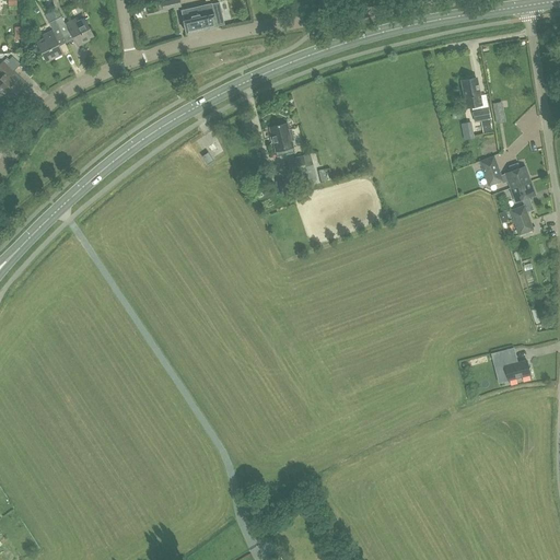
[(171,1),(162,2),(163,10),(172,8),(171,1)]
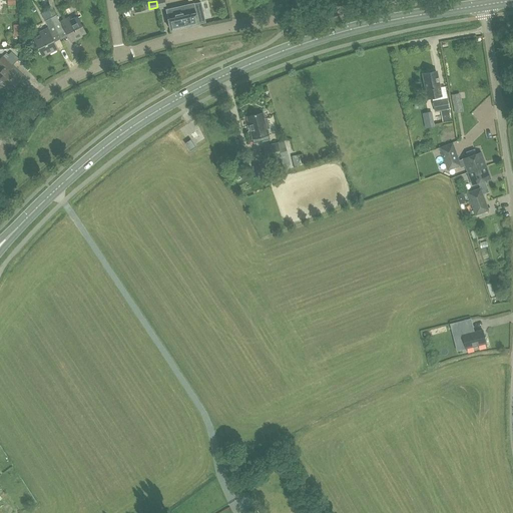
[(193,3),(166,10),(168,19),(167,19),(170,31),(198,24),(205,22),(200,3),(193,4),(193,3)]
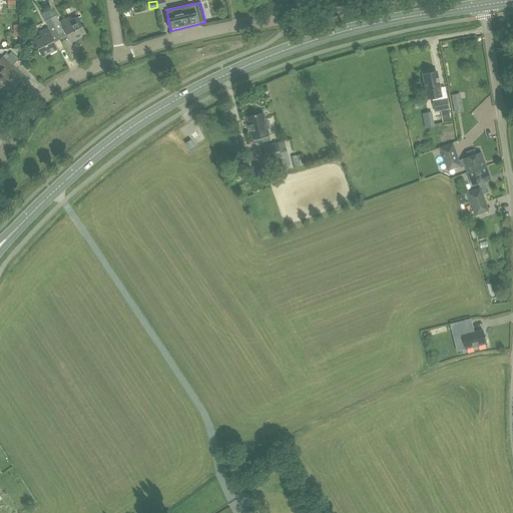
[(41,35),(34,39),(42,56),(57,48),(54,42),(51,37),(58,33),(48,13),(50,12),(49,9),(41,14),(45,20),(49,28),(40,32),(41,35)]
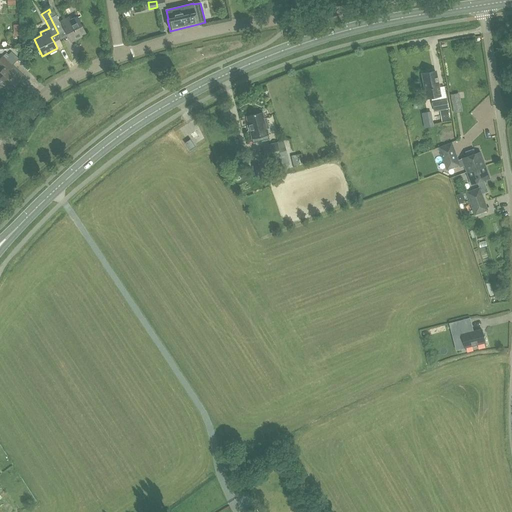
[(50,12),(48,13),(58,33),(66,29),(68,35),(72,41),(85,34),(77,17),(70,21),(68,18),(59,22),(56,15),(53,10),(50,12)]
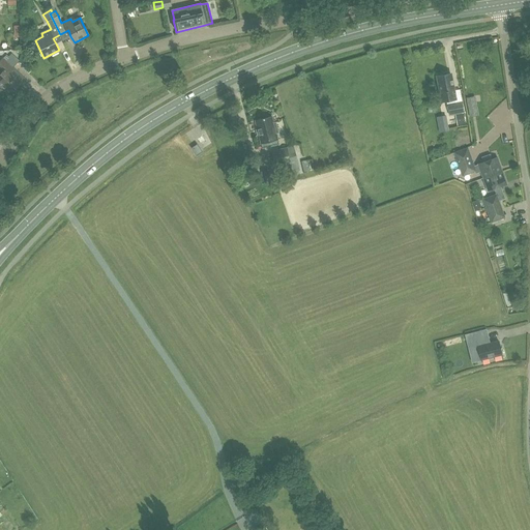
[(0,67),(3,70),(0,74),(0,85),(9,94),(20,83),(8,72),(13,68),(12,67),(19,61),(13,56),(10,59),(5,54),(2,58),(0,60),(0,67)]
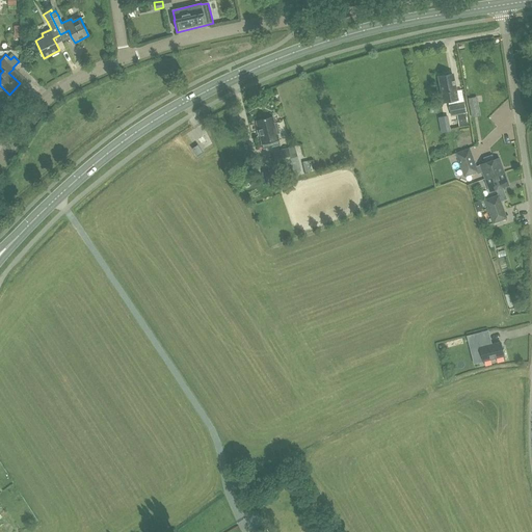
[(452,74),(439,77),(442,94),(443,94),(444,102),(448,101),(451,115),(458,114),(462,113),(466,113),(463,102),(457,103),(457,100),(455,91),(455,90),(452,74)]
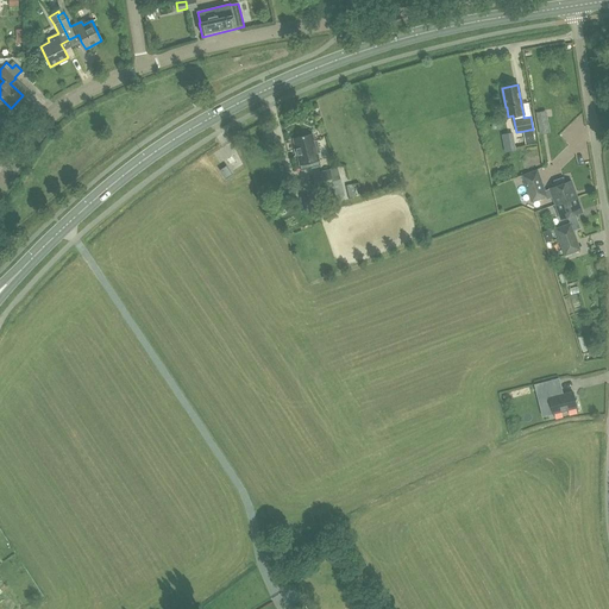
[(546,117),(537,118),(538,126),(547,125),(546,117)]
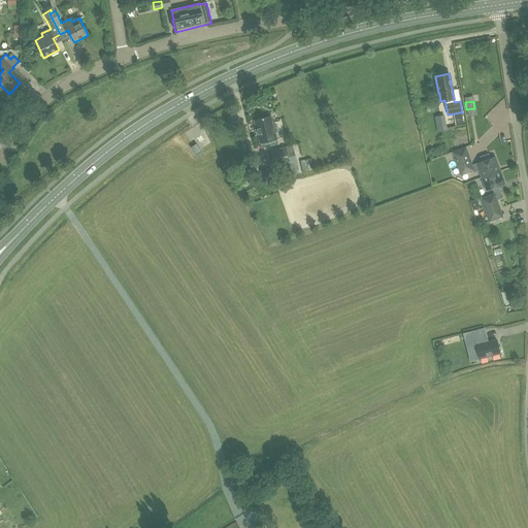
[(461,113),(453,114),(455,125),(463,123),(461,113)]
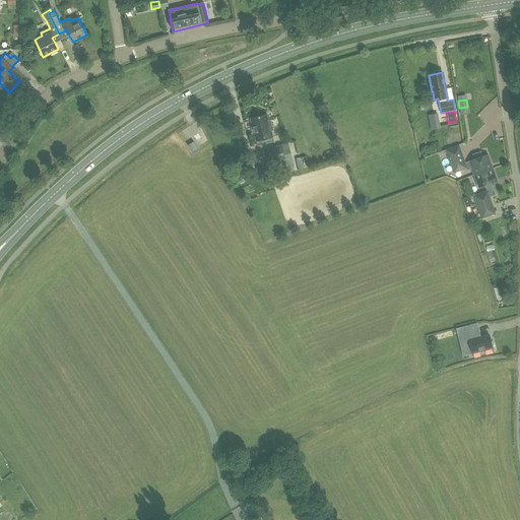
[(266,114),(251,118),(258,145),(273,141),(270,130),(272,129),(270,120),(268,121),(266,114)]
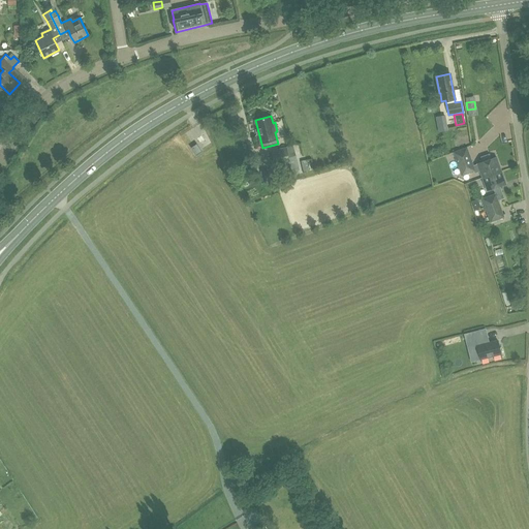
[(196,144),(190,148),(195,155),(201,152),(196,144)]
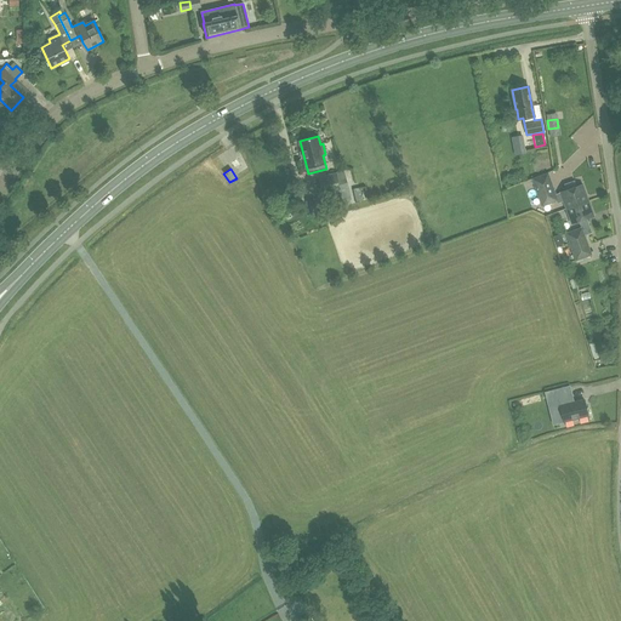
[(336,172),(317,177),(322,195),(341,191),(341,192),(323,195),(325,203),(326,203),(341,198),(343,200),(349,199),(343,171),(336,174),(336,172)]
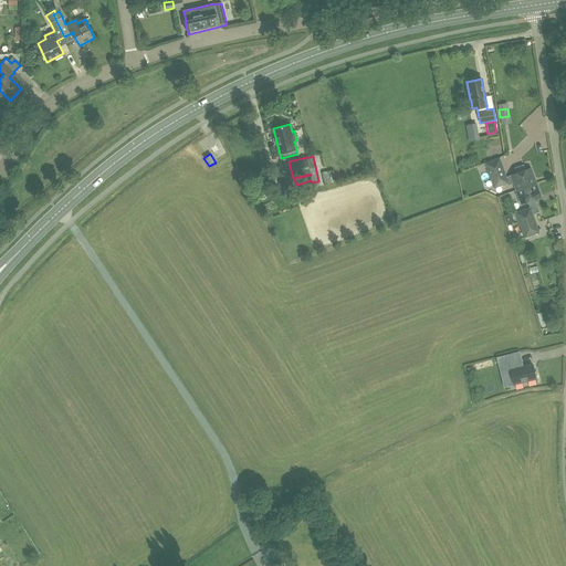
[(486,163),(484,164),(493,188),(509,182),(506,177),(500,157),(486,163)]
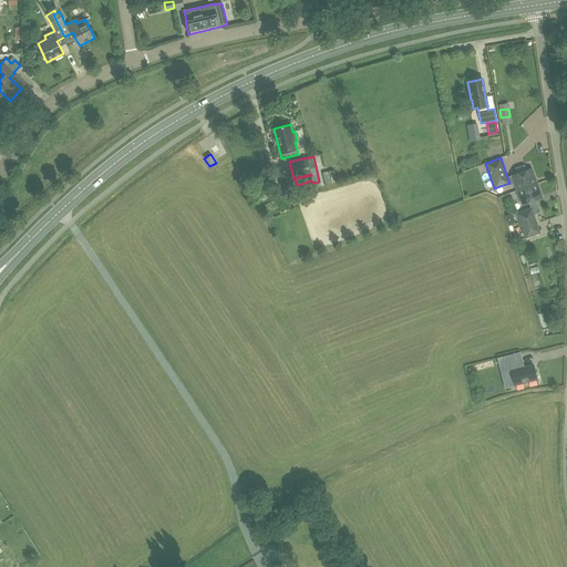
[(512,175),(507,177),(509,183),(509,185),(515,183),(523,204),(528,202),(531,207),(516,213),(525,238),(540,233),(534,215),(540,213),(535,199),(542,197),(532,168),(526,171),(525,165),(515,168),(517,174),(512,175)]
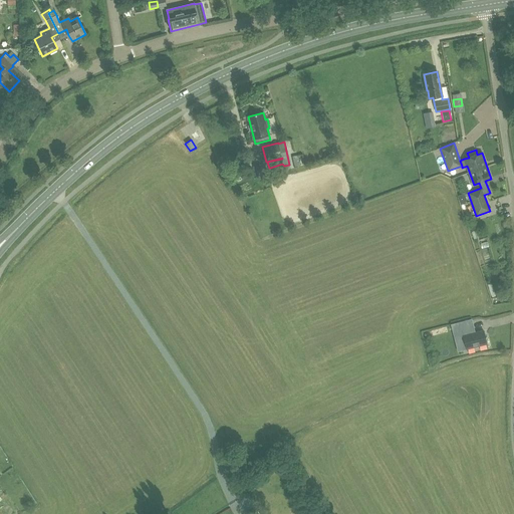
[(261,161),(250,164),(254,175),(264,172),(261,161)]
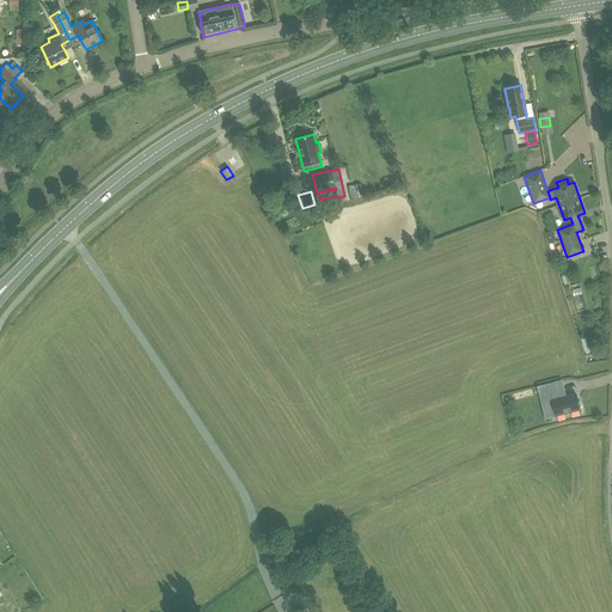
[(585,338),(580,340),(586,355),(591,353),(585,338)]
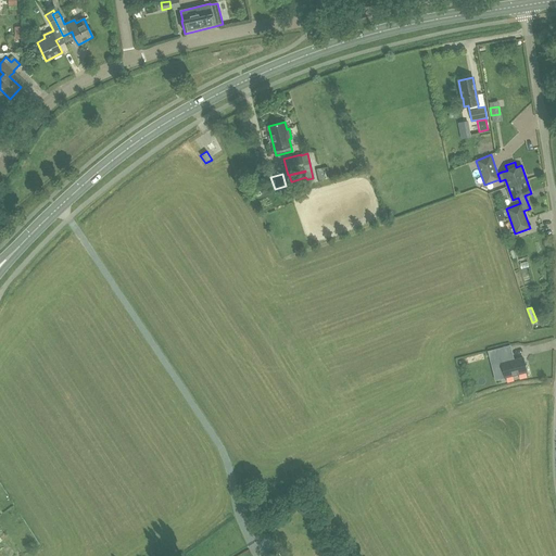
[(505,346),(491,351),(493,357),(494,365),(501,363),(504,378),(527,373),(523,357),(508,361),(507,354),(505,346)]
